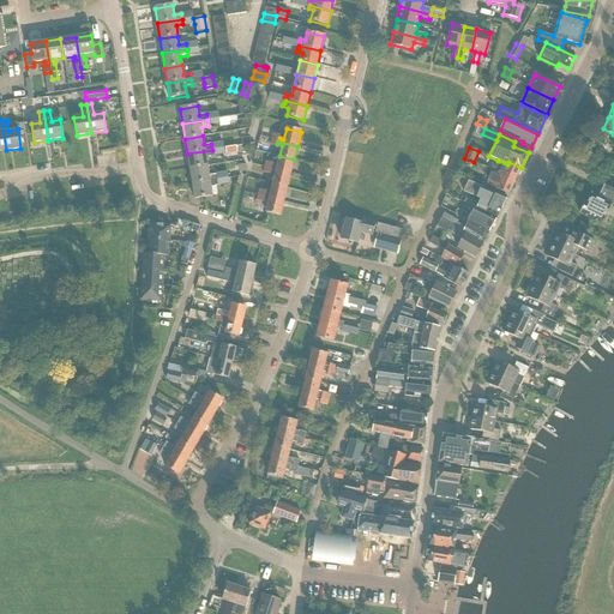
[(190,169),(208,166),(206,156),(212,155),(212,150),(187,154),(190,169)]
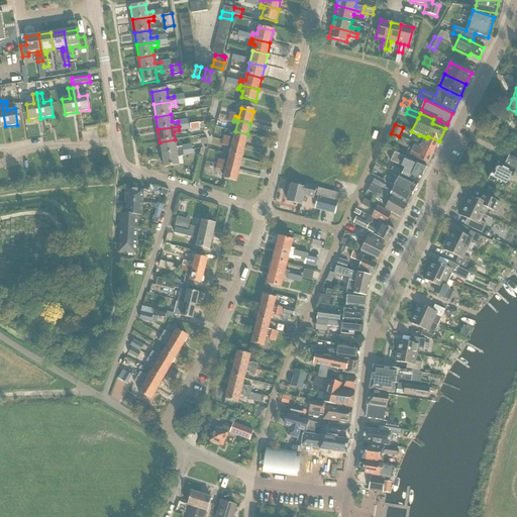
[(235,131),(233,140),(229,139),(228,142),(244,146),(247,134),(235,131)]
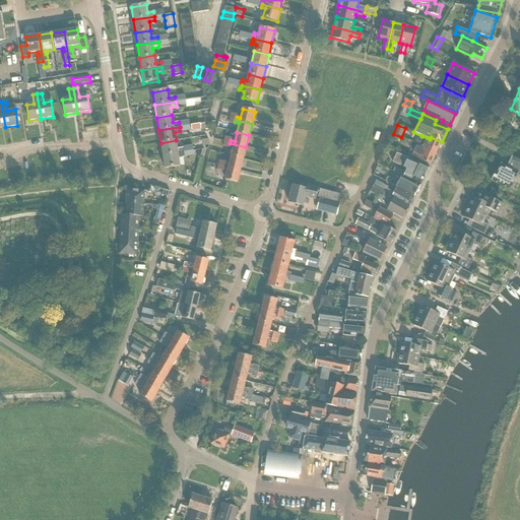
[(414,143),(417,144),(436,153),(442,142),(431,137),(430,139),(427,137),(425,141),(417,137),(414,143)]
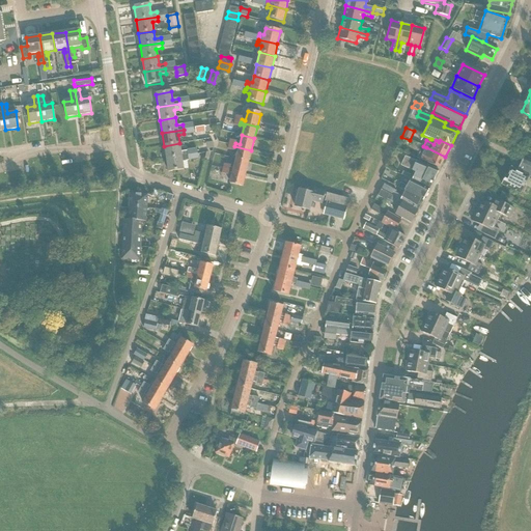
[(166,159),(188,156),(187,150),(180,151),(179,143),(164,146),(166,159)]
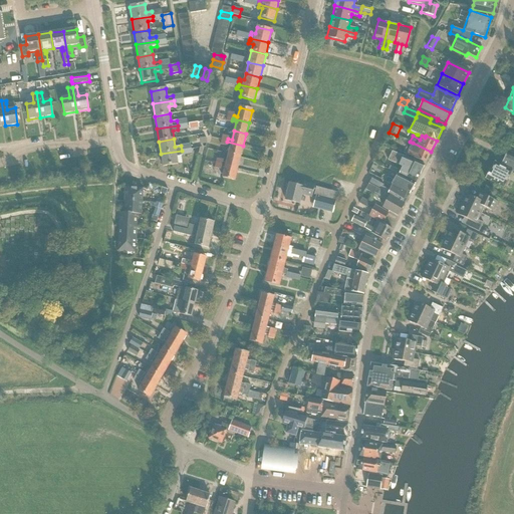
[(227,144),(230,145),(228,154),(240,157),(243,146),(227,142),(227,144)]
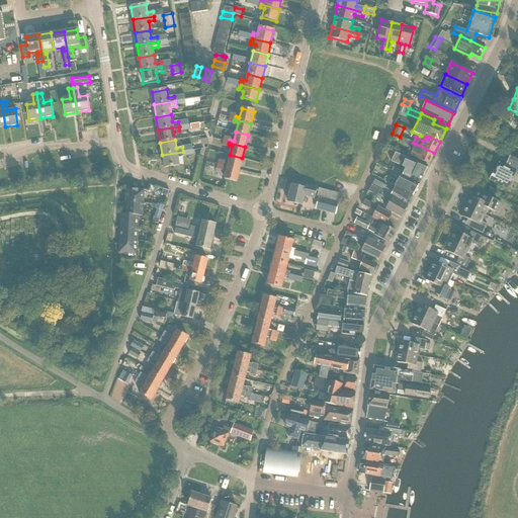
[(429,164),(434,153),(416,144),(410,156),(429,164)]
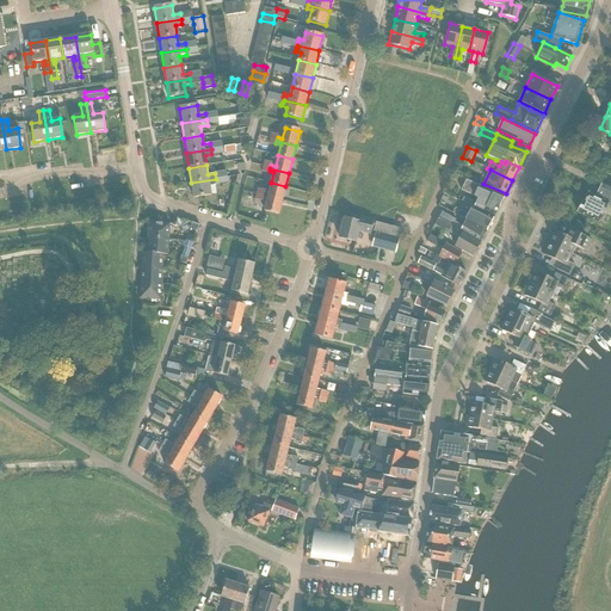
[(216,185),(216,179),(191,183),(193,198),(211,196),(210,186),(216,185)]
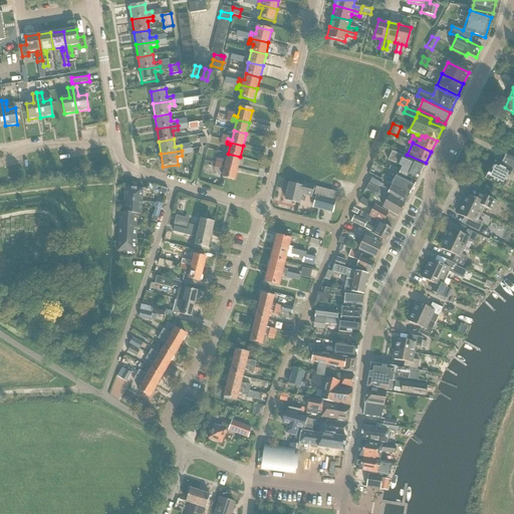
[(404,156),(392,151),(389,160),(403,167),(401,171),(390,166),(389,170),(416,182),(420,175),(425,166),(404,156)]
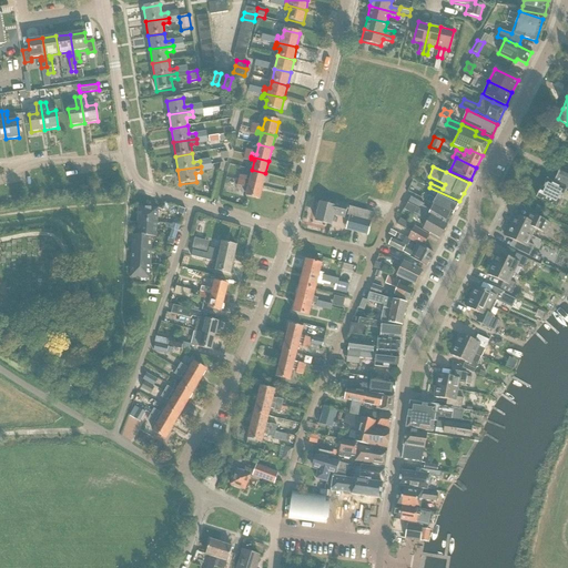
[(567,170),(561,166),(556,175),(567,181),(567,170)]
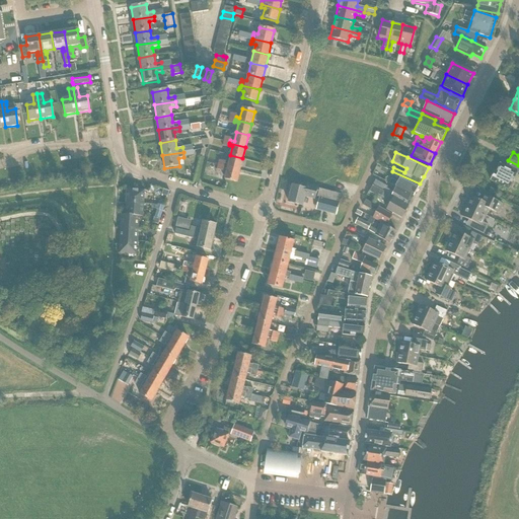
[(223,166),(239,170),(242,158),(230,155),(228,165),(224,164),(223,166)]
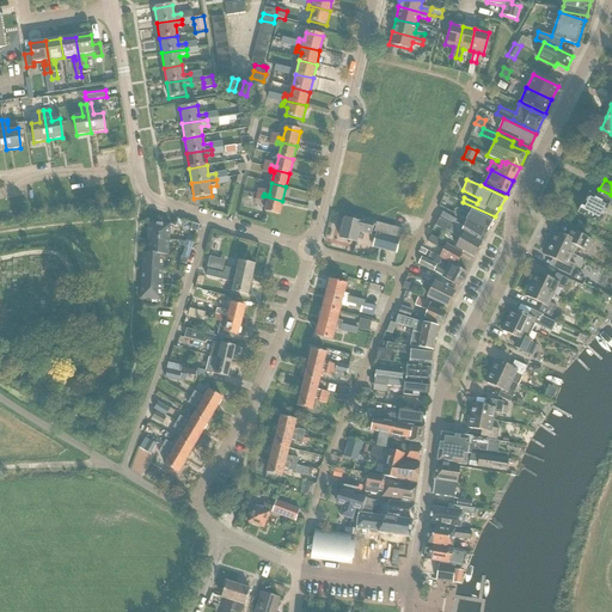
[(583,203),(577,213),(599,224),(609,203),(610,203),(611,204),(611,195),(599,189),(595,197),(589,194),(583,203)]
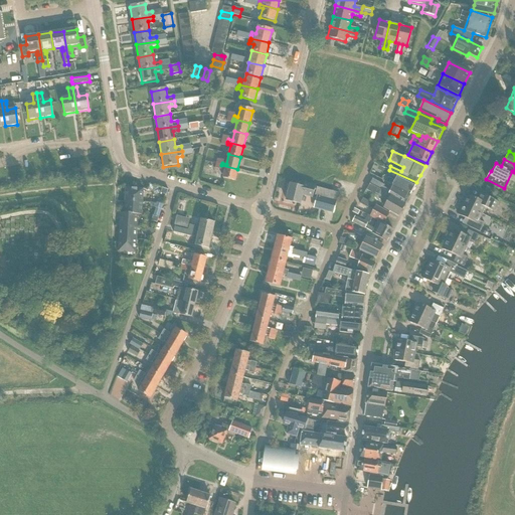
[(225,168),(222,178),(234,181),(237,169),(221,165),(221,168),(225,168)]
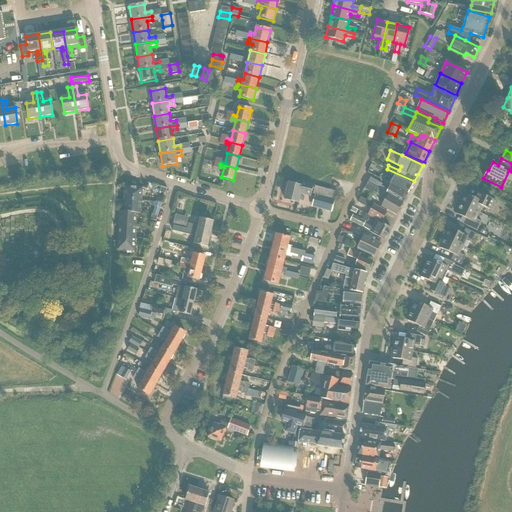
[(413,183),(395,174),(392,179),(386,176),(383,181),(390,184),(408,193),(413,183)]
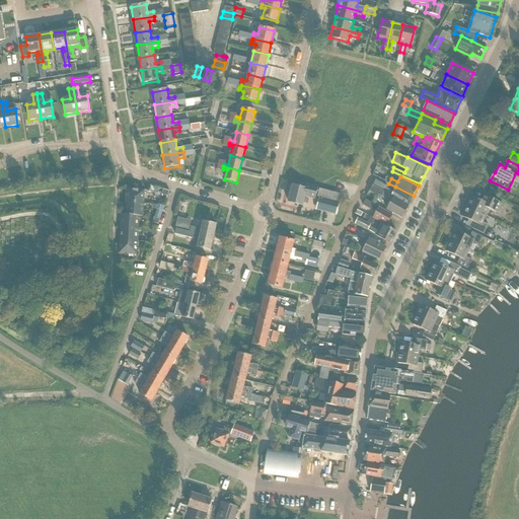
[(383,192),(386,189),(387,187),(375,180),(373,186),(381,191),(383,192)]
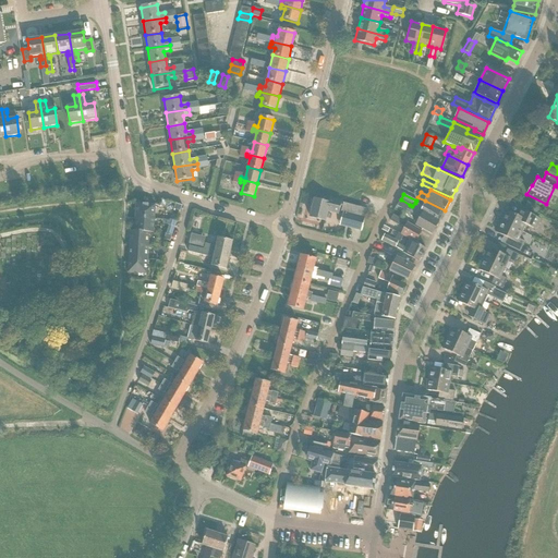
[(328,204),(314,201),(310,217),(325,221),(328,209),(339,211),(341,202),(329,198),(328,204)]
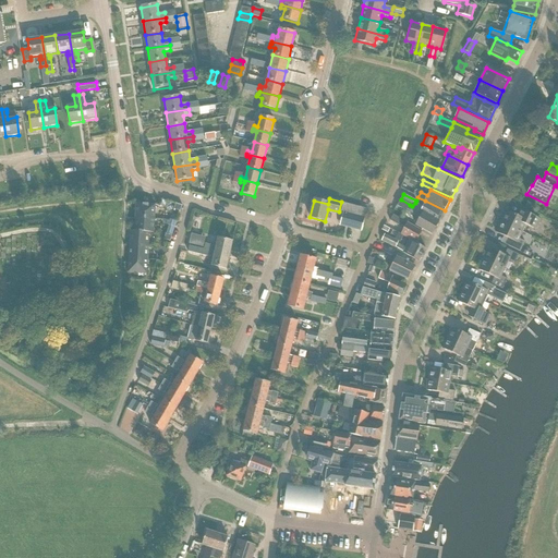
[(413,215),(416,209),(412,207),(412,206),(410,205),(401,199),(397,206),(413,215)]
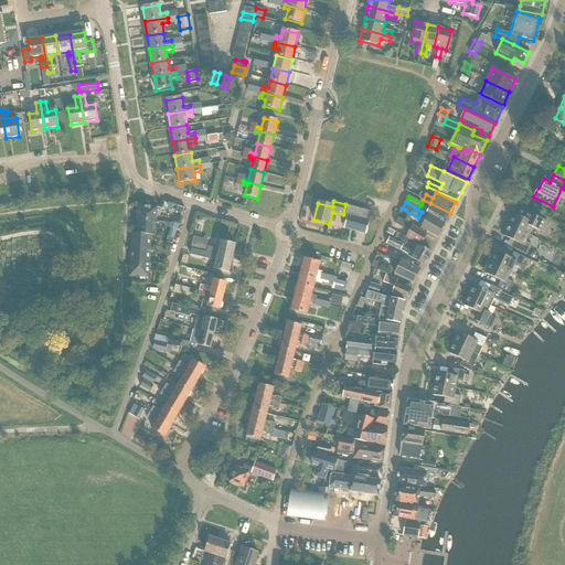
[(444,224),(450,213),(430,203),(427,210),(420,205),(417,209),(417,210),(422,212),(425,214),(426,213),(444,224)]
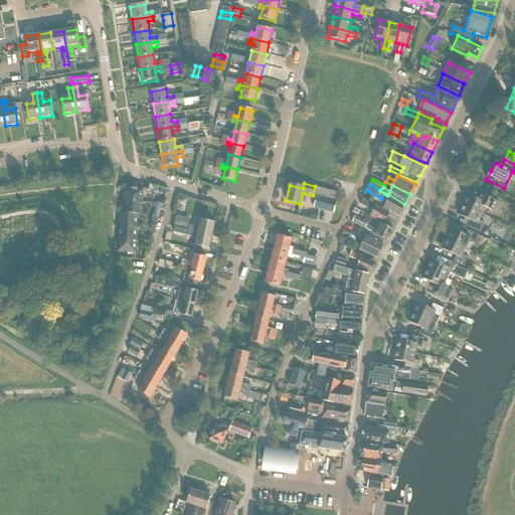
[(316,187),(314,195),(322,197),(337,201),(339,193),(316,187)]
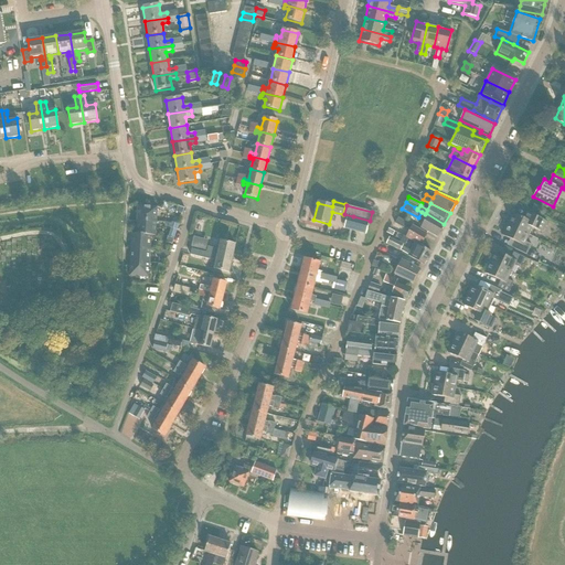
[(137,221),(156,222),(157,208),(137,206),(137,221)]
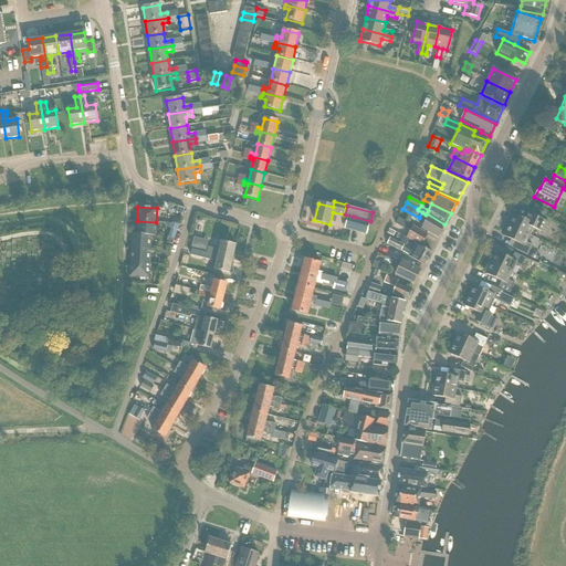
[(421,229),(438,238),(444,224),(429,216),(422,212),(419,218),(426,222),(421,229)]
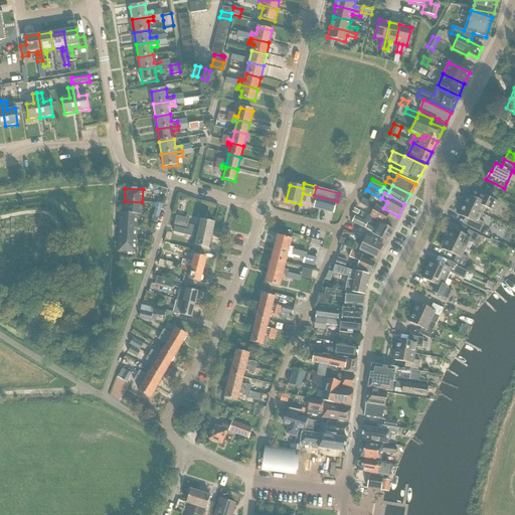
[(463,204),(482,214),(486,207),(494,211),(498,202),(480,194),(477,200),(468,195),(463,204)]
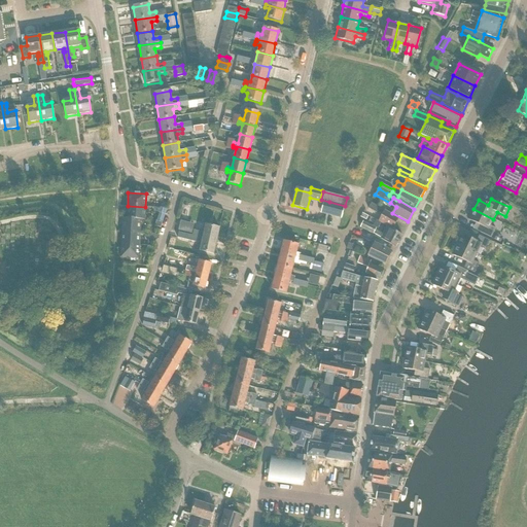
[(329,202),(325,215),(341,219),(345,206),(329,202)]
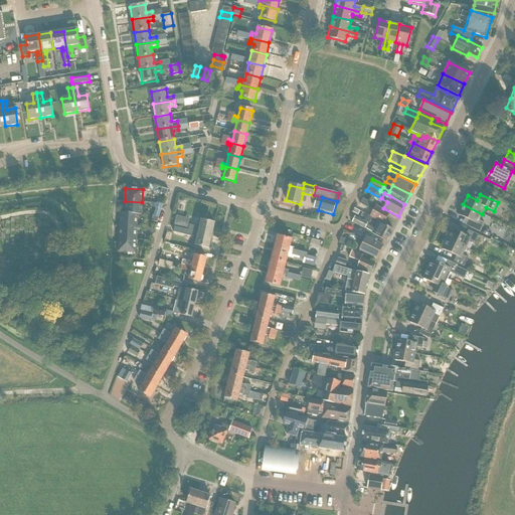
[(388,213),(375,206),(362,198),(360,203),(367,208),(368,206),(373,209),(370,216),(371,217),(383,224),(388,213)]
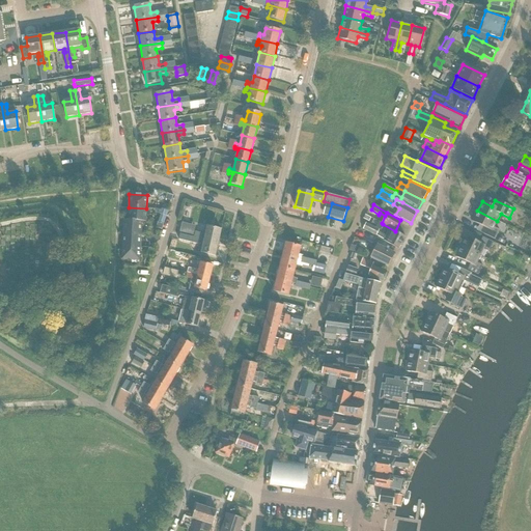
[(129,207),(128,220),(128,221),(141,221),(145,221),(146,208),(129,207)]
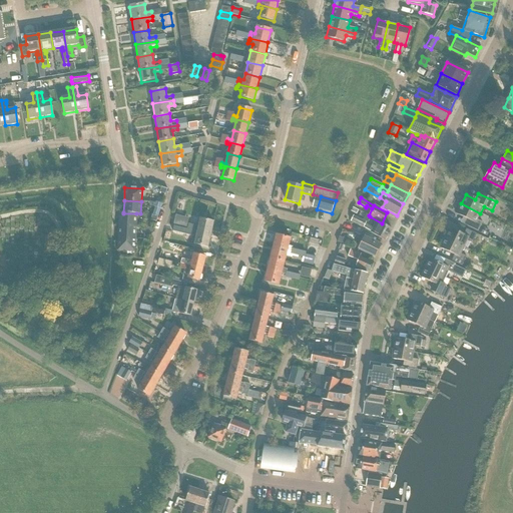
[(477,219),(480,213),(461,203),(456,214),(470,220),(468,226),(478,231),(482,222),(477,219)]
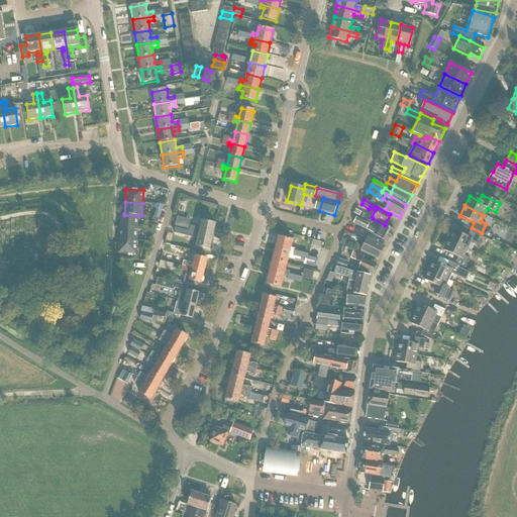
[(137,228),(137,215),(124,215),(124,214),(120,214),(119,227),(137,228)]
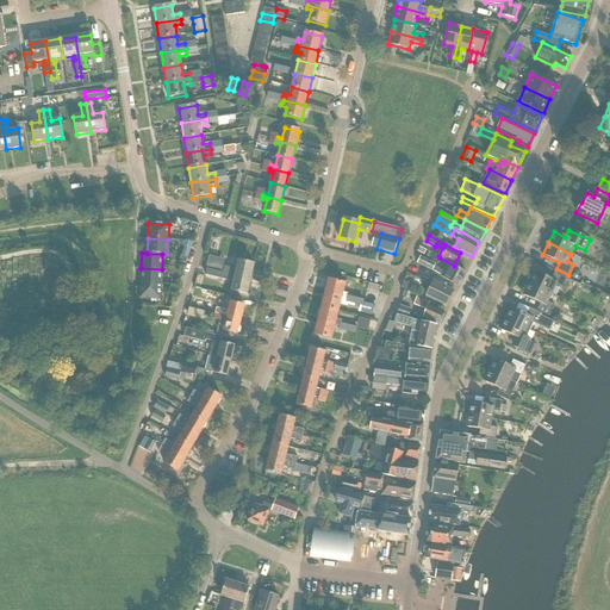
[(434,254),(430,261),(435,263),(436,265),(440,257),(439,256),(434,254)]
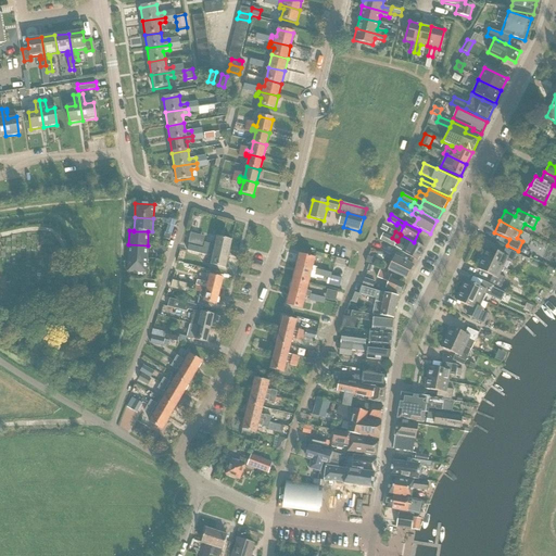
[(393,247),(396,240),(392,238),(383,234),(380,240),(393,247)]
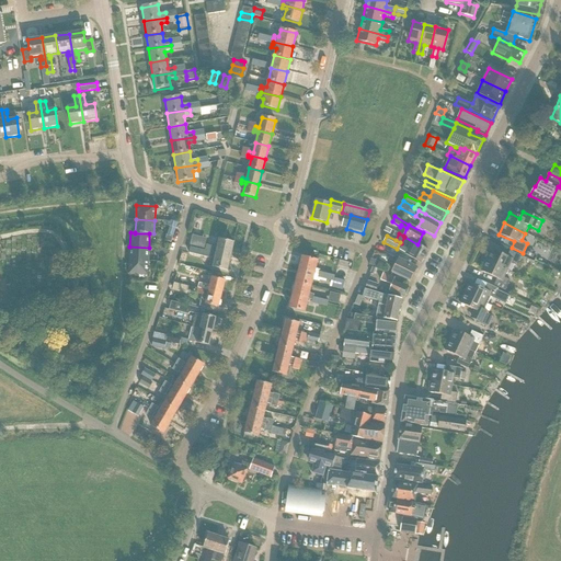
[(205,251),(230,258),(233,243),(219,240),(217,249),(212,248),(212,247),(206,245),(205,251)]
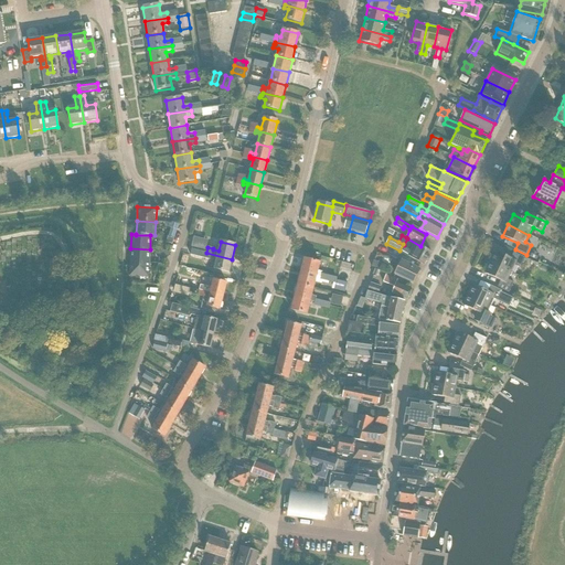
[(407,256),(420,264),(424,266),(424,265),(430,252),(414,243),(409,251),(403,246),(400,251),(402,252),(407,255),(407,256)]
